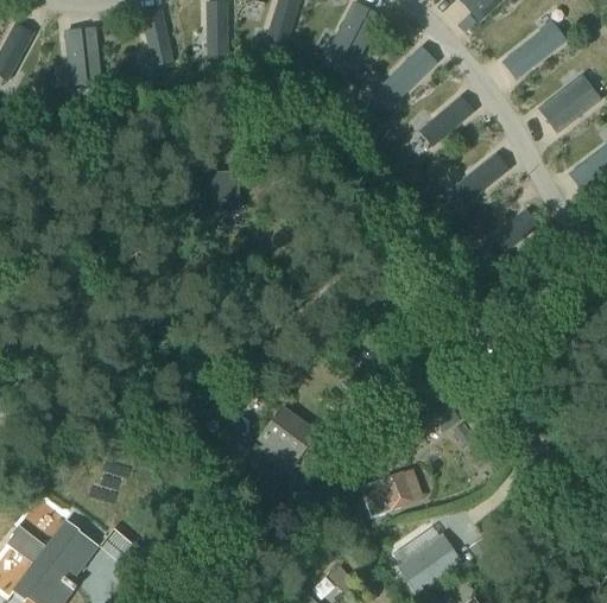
[(227,0),(207,0),(208,52),(228,52),(227,0)]
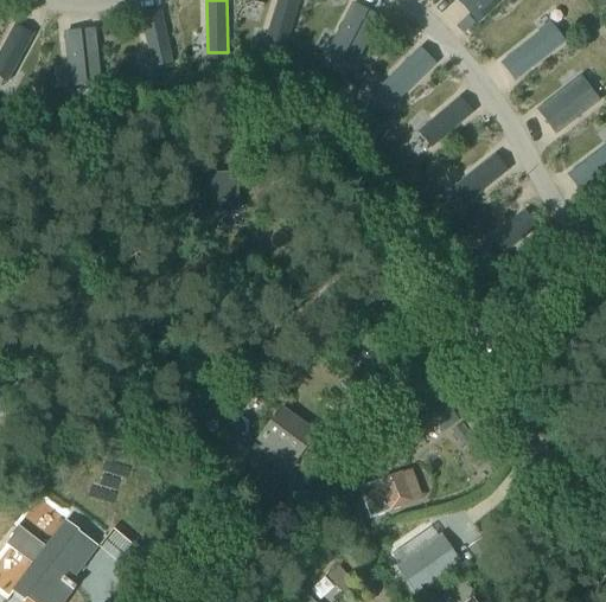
[(278,0),(265,42),(285,46),(298,0),(278,0)]
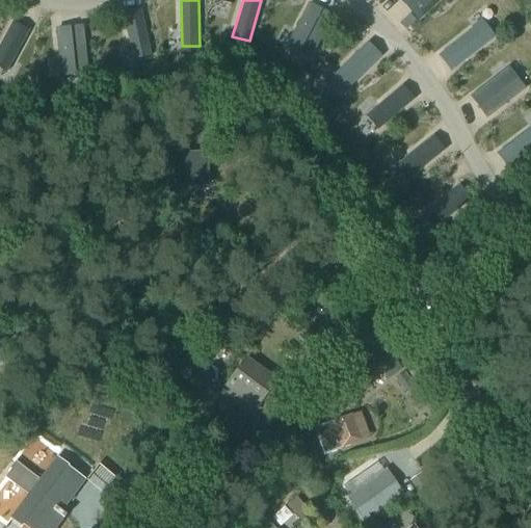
[(404,0),(419,16),(434,0),(404,0)]
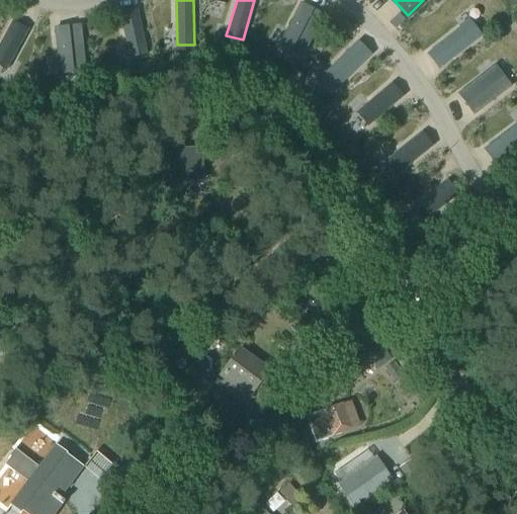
[(302,1),(280,41),(303,54),(324,12),(302,1)]
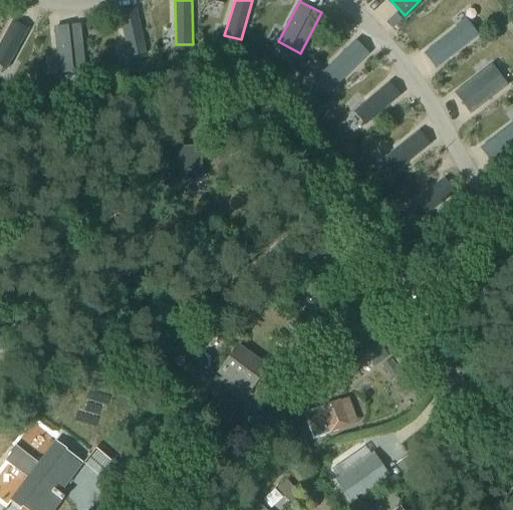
[(137,6),(120,10),(130,53),(146,49),(137,6)]
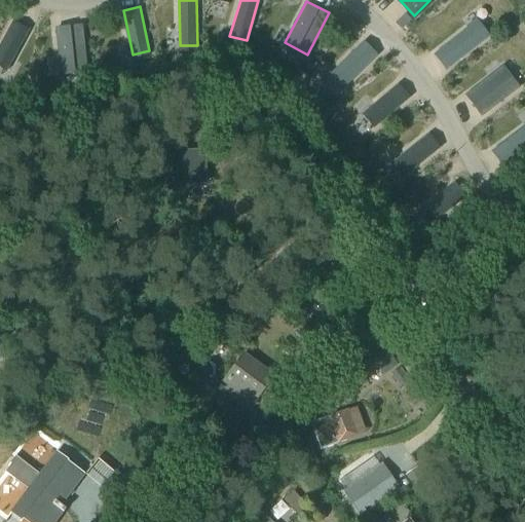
[(405,11),(396,21),(402,27),(411,19),(405,11)]
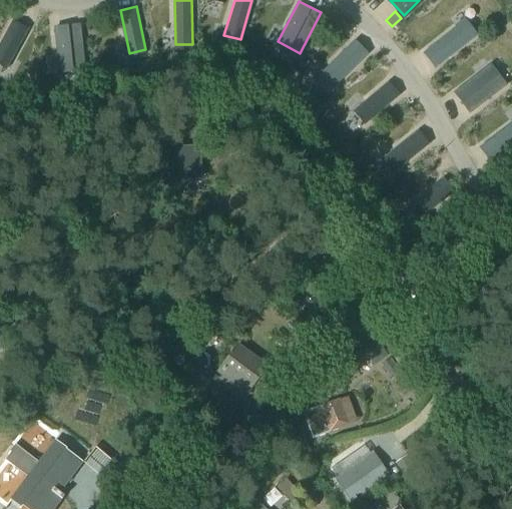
[(456,24),(423,50),(435,66),(476,33),(471,27),(473,26),(465,16),(455,23),(456,24)]
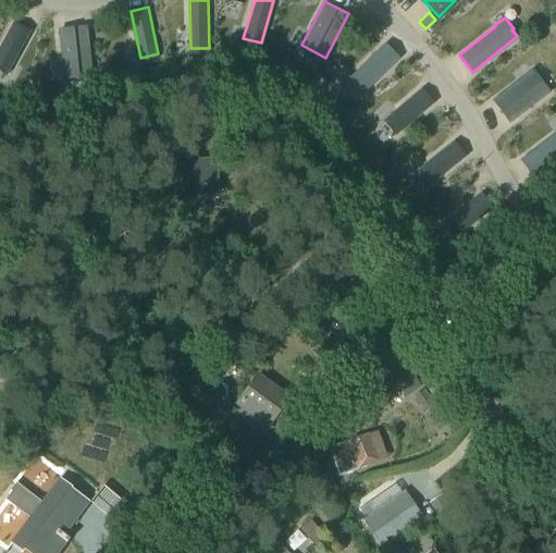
[(14,20),(0,45),(0,66),(8,71),(29,28),(14,20)]
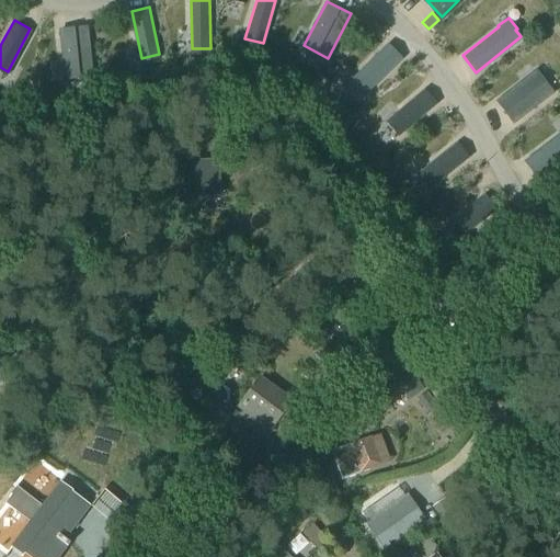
[(87,24),(60,27),(66,77),(93,74),(87,24)]
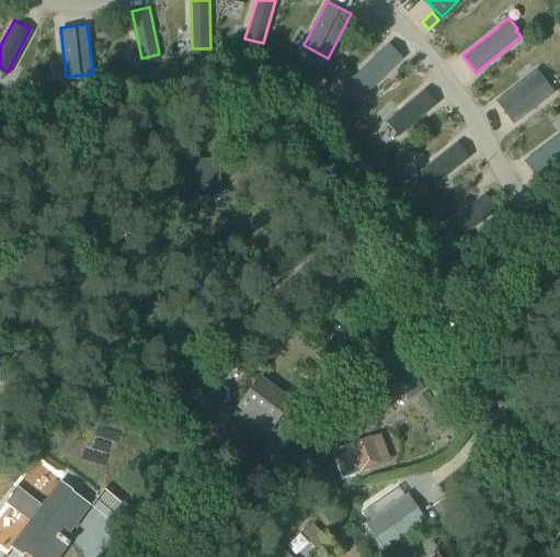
[(353,74),(342,84),(352,93),(353,92),(358,99),(403,56),(389,42),(355,75),(353,74)]
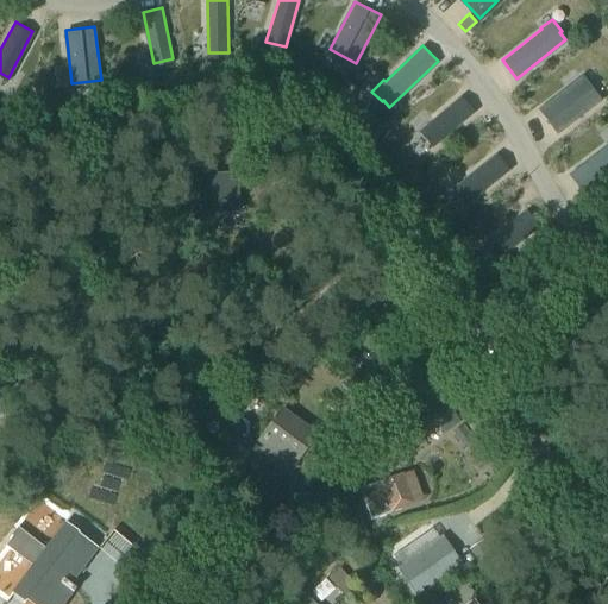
[(583,71),(538,106),(557,131),(602,96),(583,71)]
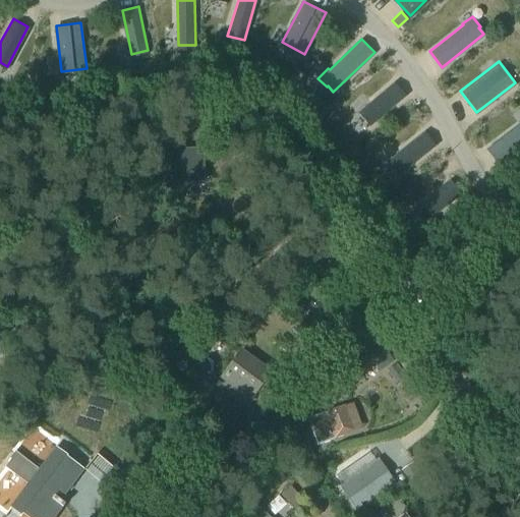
[(395,81),(360,110),(371,123),(406,95),(395,81)]
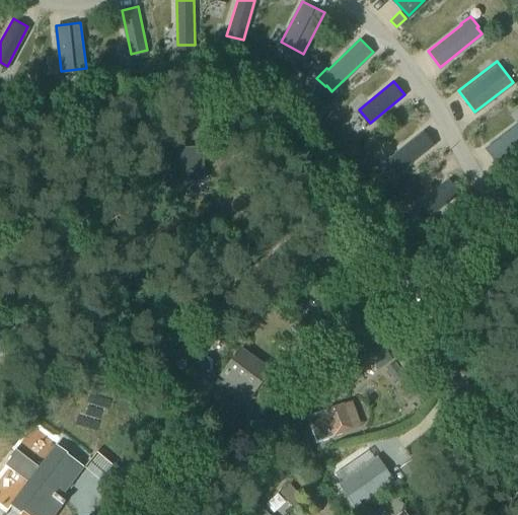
[(517,122),(485,146),(496,162),(517,146),(517,122)]
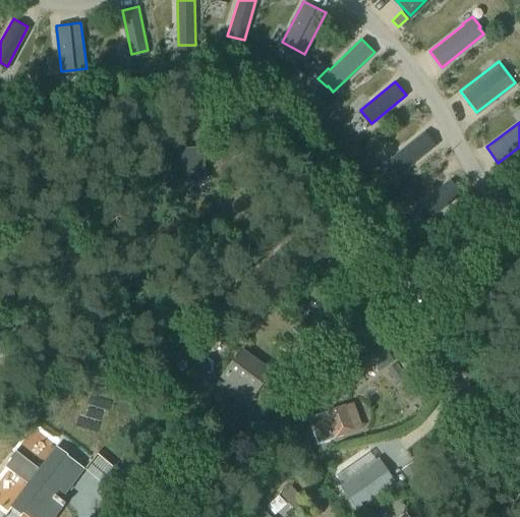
[(425,130),(391,159),(401,172),(436,145),(425,130)]
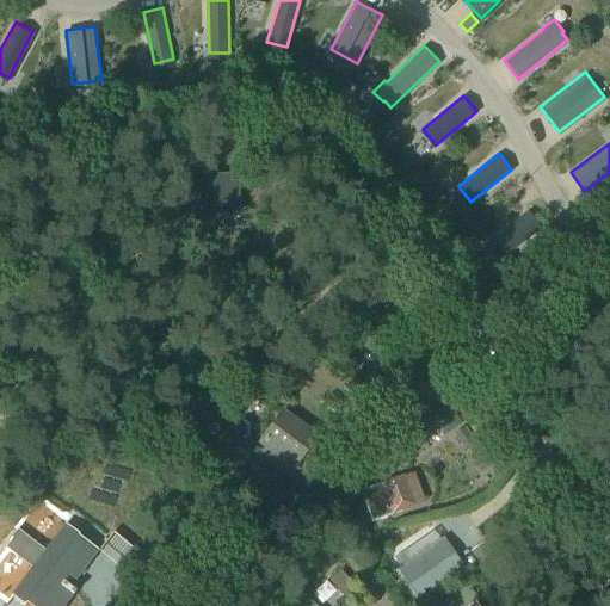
[(229,181),(229,173),(193,175),(195,190),(198,190),(199,205),(199,210),(202,210),(201,209),(228,206),(228,210),(239,209),(238,181),(229,181)]
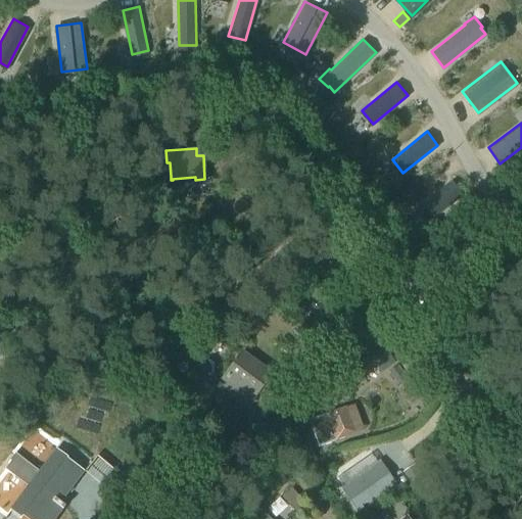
[(453,179),(418,207),(428,221),(464,192),(453,179)]
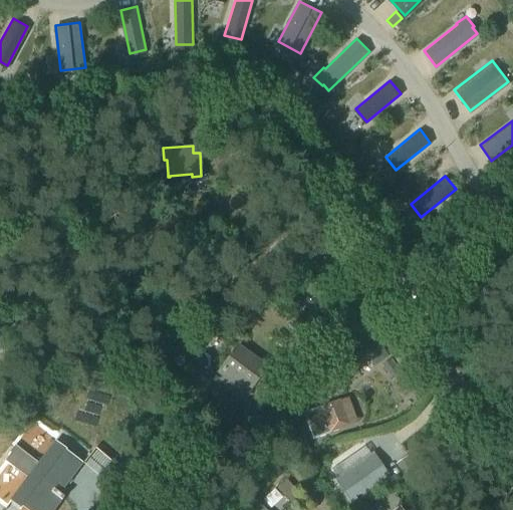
[(226,288),(237,279),(230,269),(218,278),(226,288)]
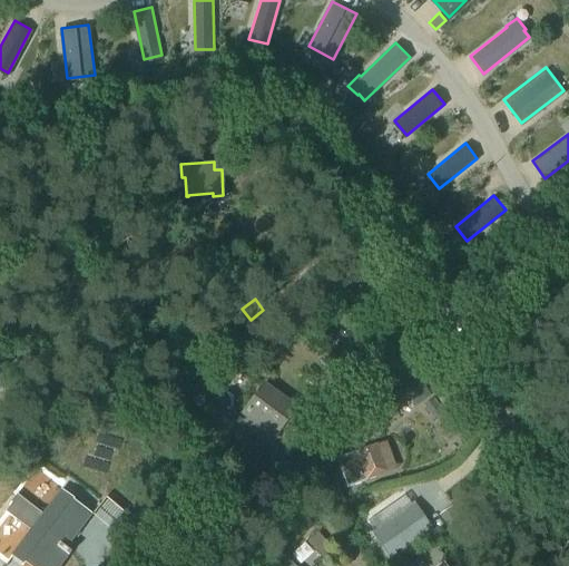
[(352,325),(333,340),(342,350),(360,335),(352,325)]
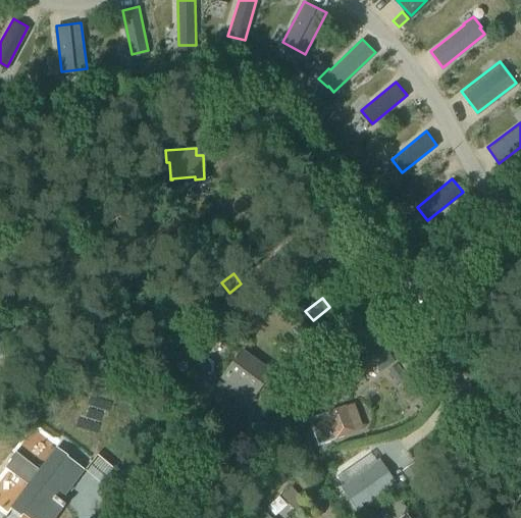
[(288,351),(294,343),(283,334),(277,343),(288,351)]
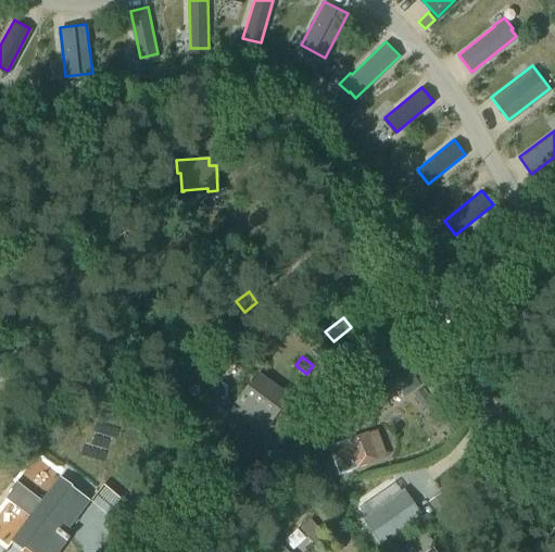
[(426,361),(414,369),(423,384),(436,374),(432,368),(426,361)]
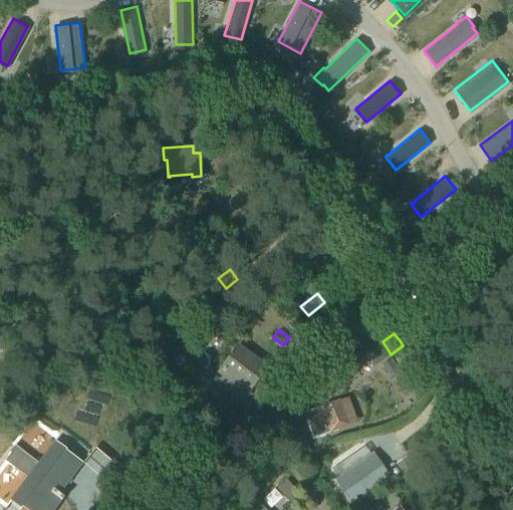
[(249,390),(267,365),(238,344),(231,353),(233,355),(226,365),(224,368),(244,383),(242,385),(249,390)]
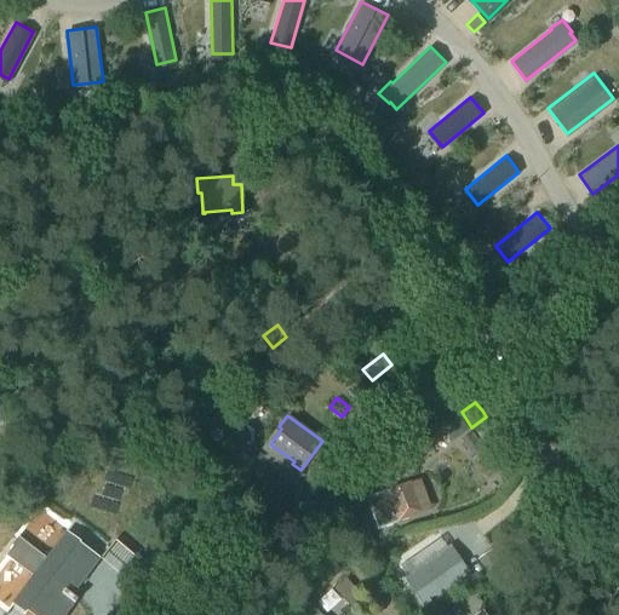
[(482,424),(475,430),(483,442),(491,436),(482,424)]
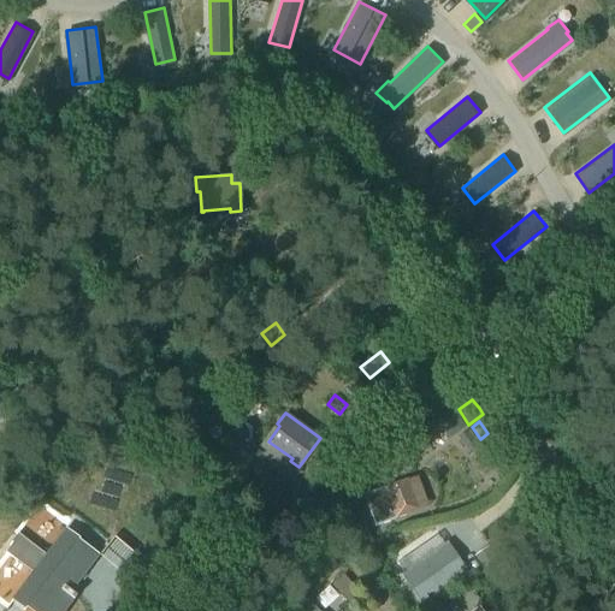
[(469,429),(459,437),(469,451),(479,443),(469,429)]
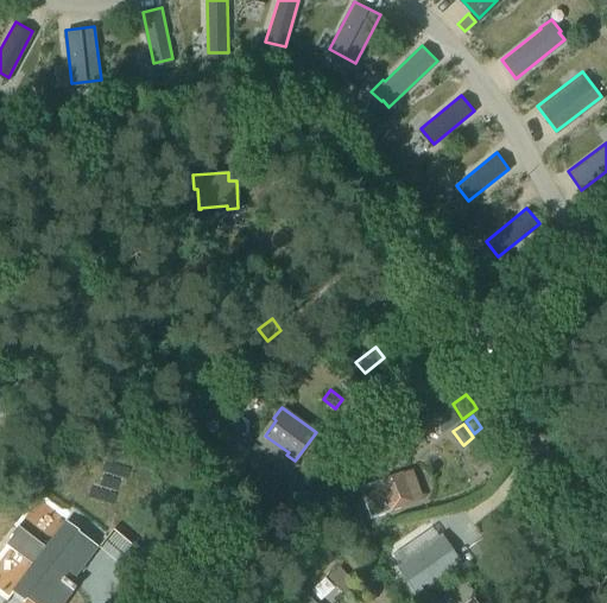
[(379,478),(359,486),(371,516),(390,509),(415,501),(415,500),(403,470),(379,478)]
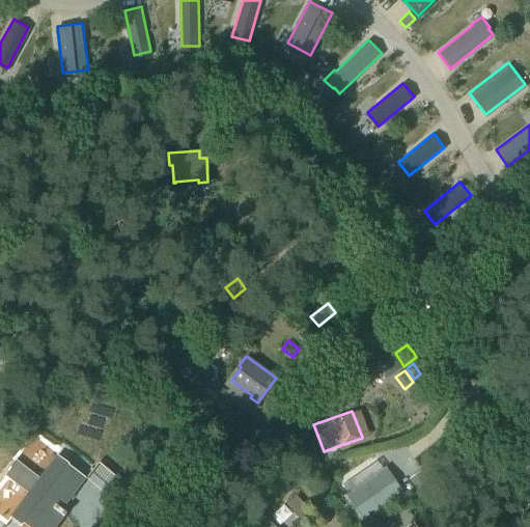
[(61,507),(86,476),(68,463),(68,462),(58,453),(40,476),(17,460),(0,480),(0,519),(6,524),(11,518),(21,525),(23,523),(29,526),(54,526),(63,515),(64,515),(66,511),(61,507)]
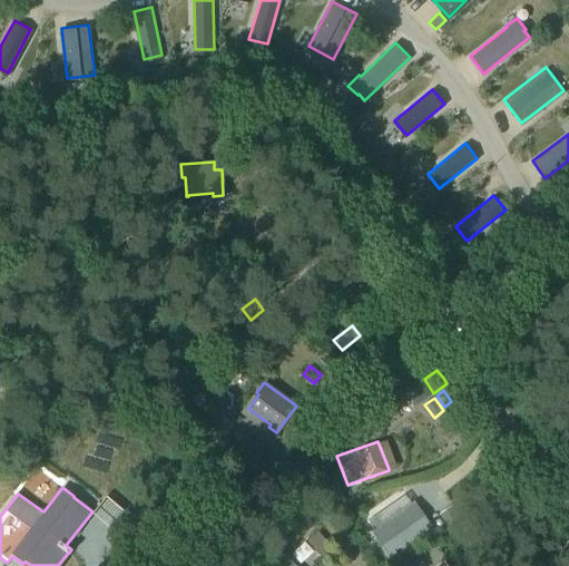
[(434,496),(425,496),(425,507),(434,507),(434,496)]
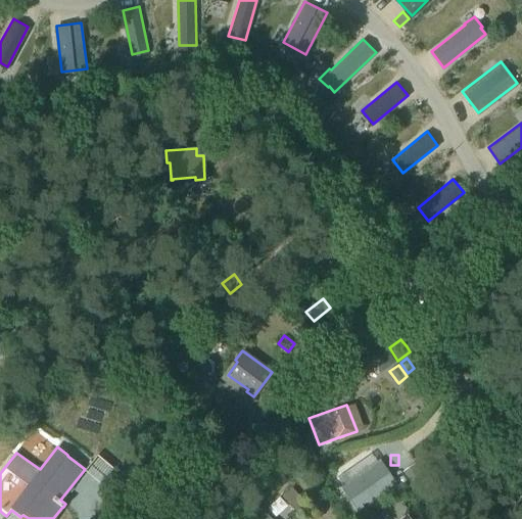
[(381,460),(343,485),(361,511),(398,485),(381,460)]
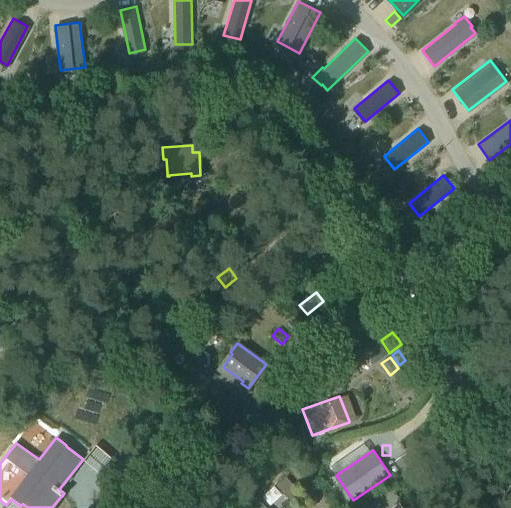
[(407,454),(398,460),(406,472),(415,466),(407,454)]
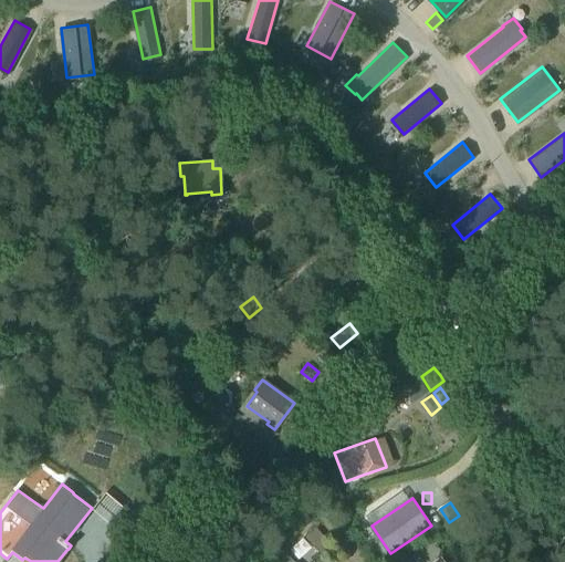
[(290,522),(281,531),(289,539),(297,529),(290,522)]
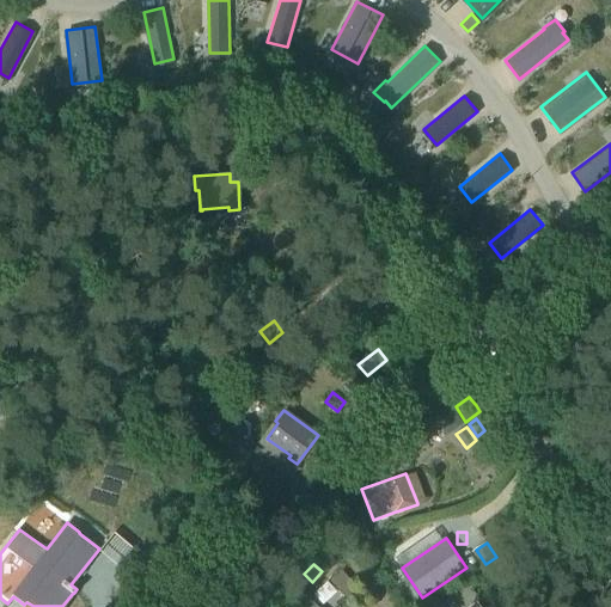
[(481,606),(475,599),(477,596),(468,583),(433,606),(481,606)]
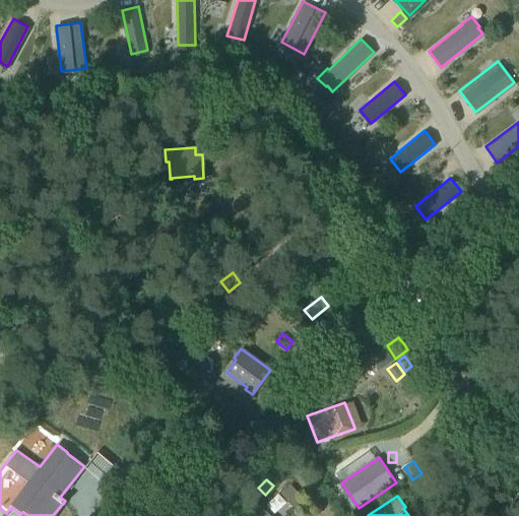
[(272,515),(252,497),(242,508),(251,515),(272,515)]
